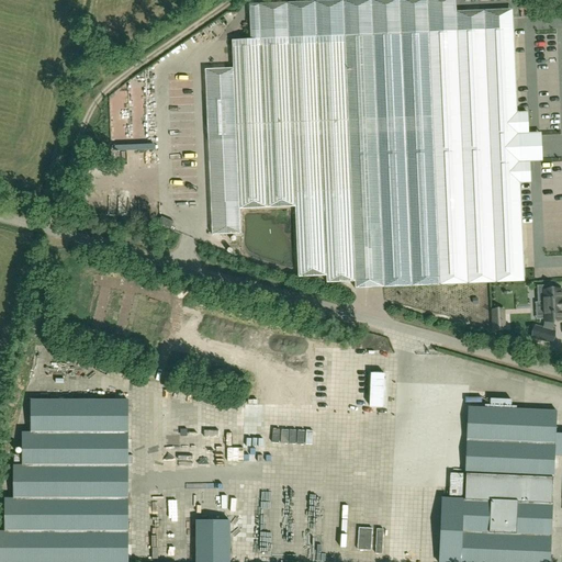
[(235,97),(205,98),(208,142),(236,141),(239,211),(295,208),(299,279),(326,277),(327,284),(355,283),(356,291),(439,287),(525,282),(521,203),(520,183),(517,113),(514,27),(250,40),(232,41),(233,68),(235,97)]
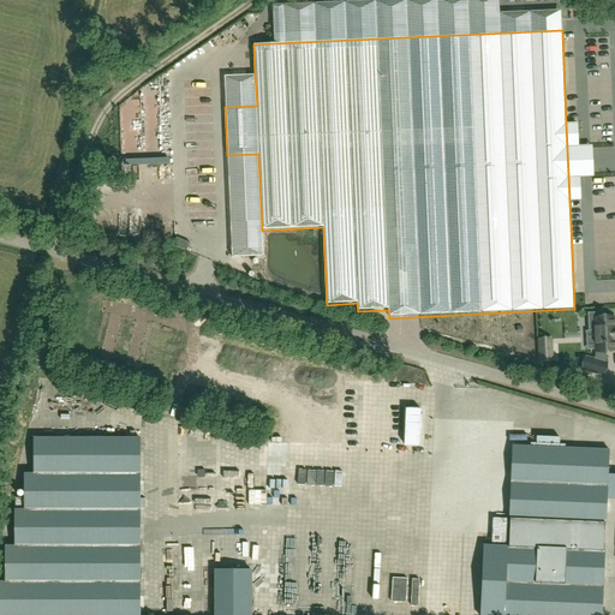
[(603,375),(607,364),(604,363),(605,357),(605,350),(611,350),(614,348),(614,328),(614,329),(614,320),(602,320),(602,312),(587,314),(589,332),(595,332),(596,350),(596,356),(595,360),(586,358),(583,370),(603,375)]
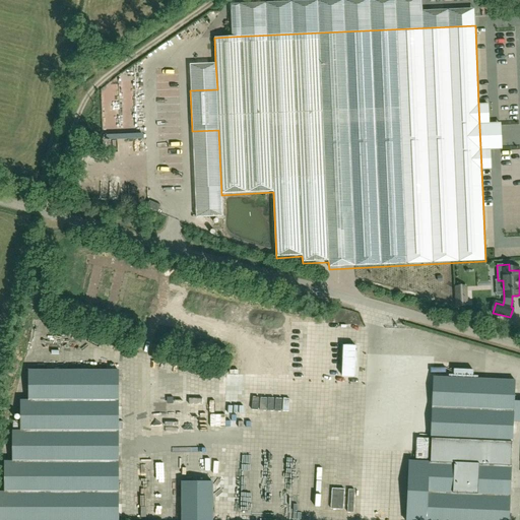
[(164,277),(161,284),(171,287),(173,280),(164,277)]
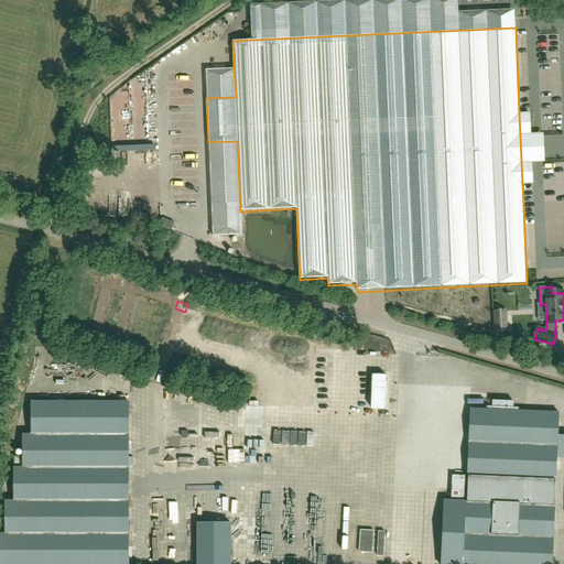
[(506,329),(505,313),(496,314),(496,331),(506,329)]
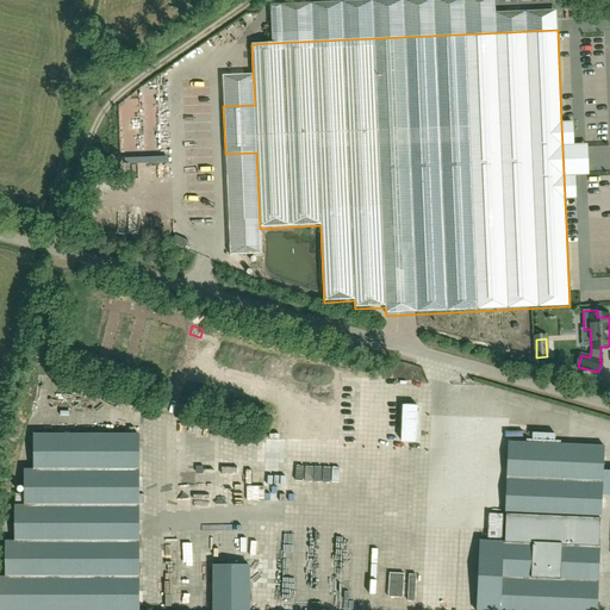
[(197,362),(195,367),(215,372),(216,367),(197,362)]
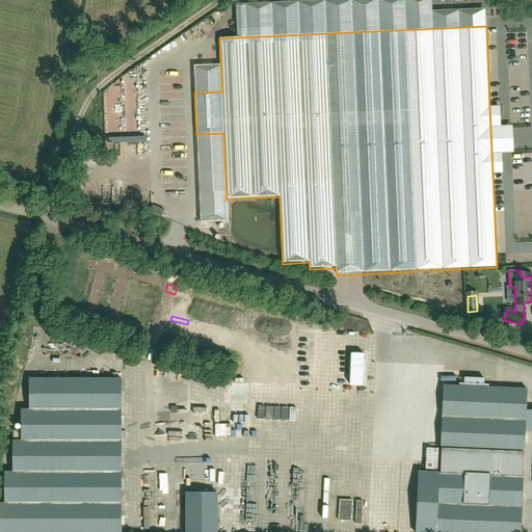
[(351,353),(350,384),(363,386),(363,375),(364,361),(364,354),(351,353)]
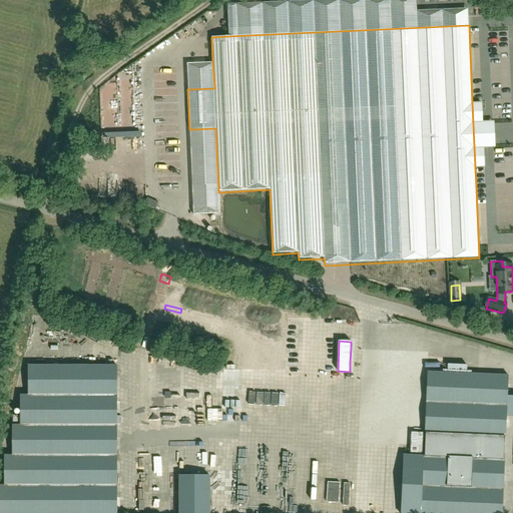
[(20,428),(12,428),(12,458),(4,458),(4,488),(0,487),(0,512),(116,512),(115,367),(27,368),(28,398),(20,398),(20,428)]
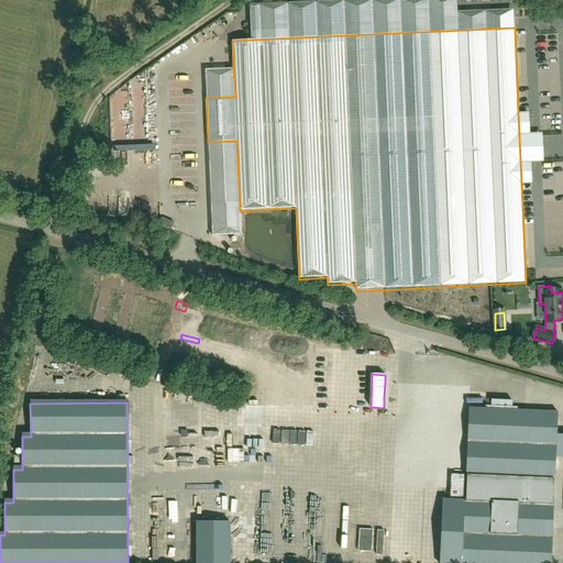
[(466,500),(463,562),(550,562),(553,504),(554,478),(555,456),(562,456),(562,434),(556,434),(558,412),(470,409),(467,475),(466,500)]
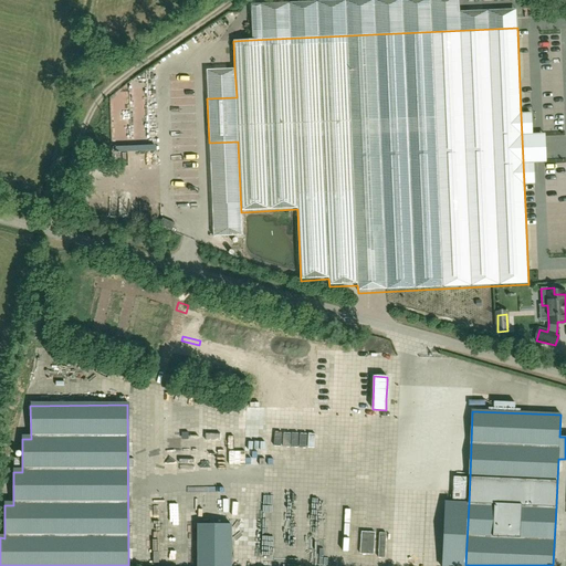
[(296,432),(310,433),(310,421),(296,420),(296,432)]
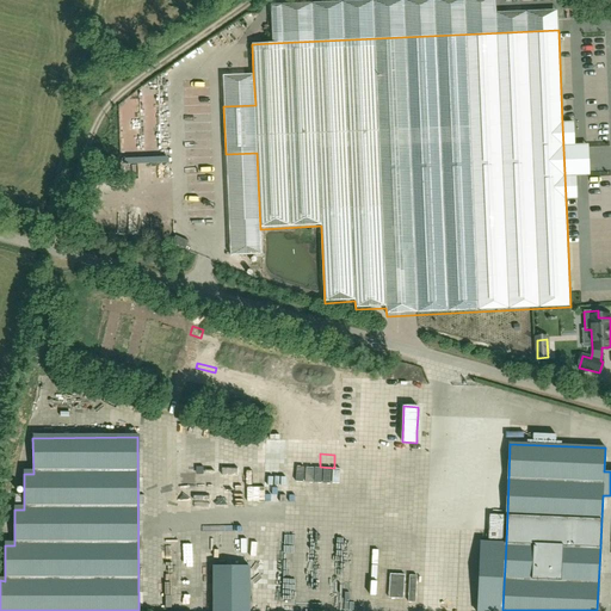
[(347,477),(362,477),(362,464),(347,464),(347,477)]
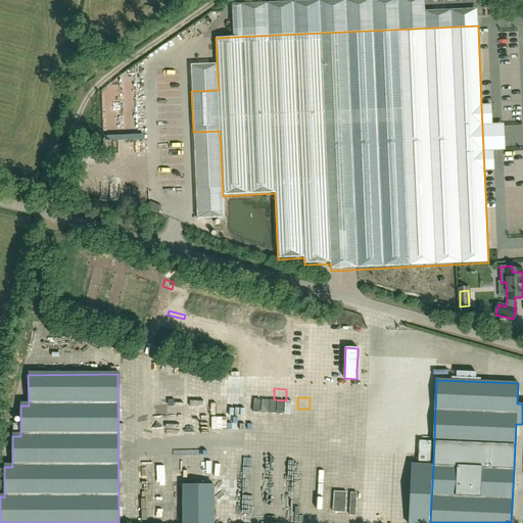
[(419,440),(418,463),(431,463),(432,441),(419,440)]
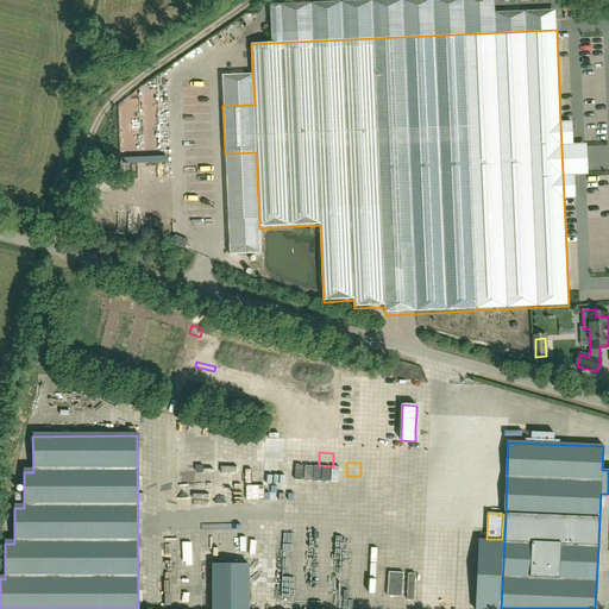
[(308,567),(316,569),(320,554),(312,553),(308,567)]
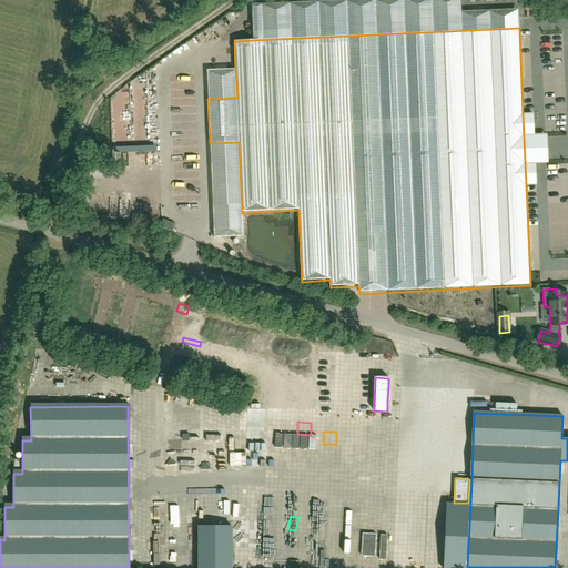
[(332,535),(346,536),(346,529),(341,529),(341,519),(332,519),(332,535)]
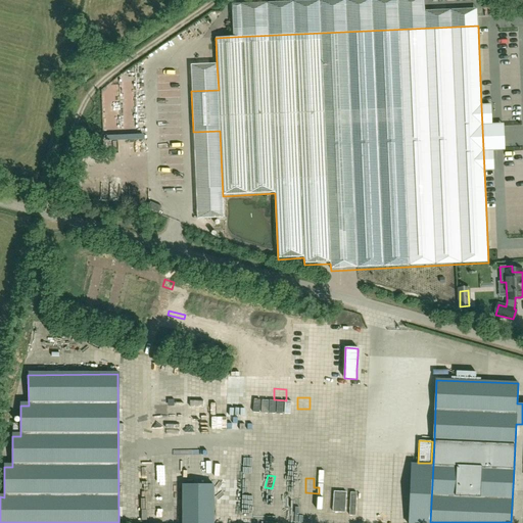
[(156,483),(156,490),(161,490),(161,496),(167,496),(167,483),(156,483)]
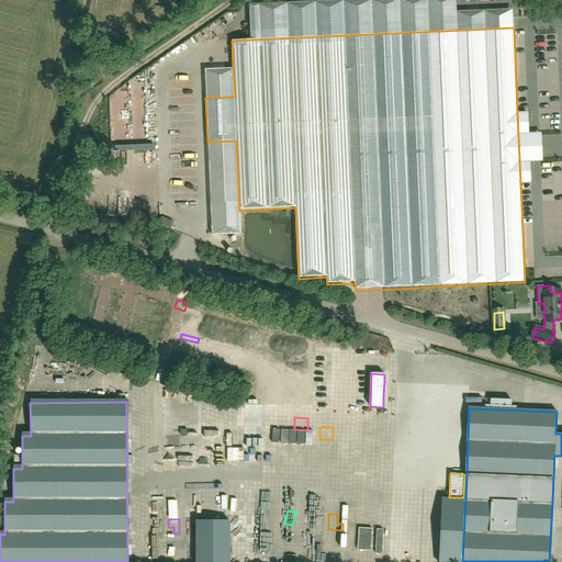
[(231,561),(231,524),(198,524),(197,561),(231,561)]
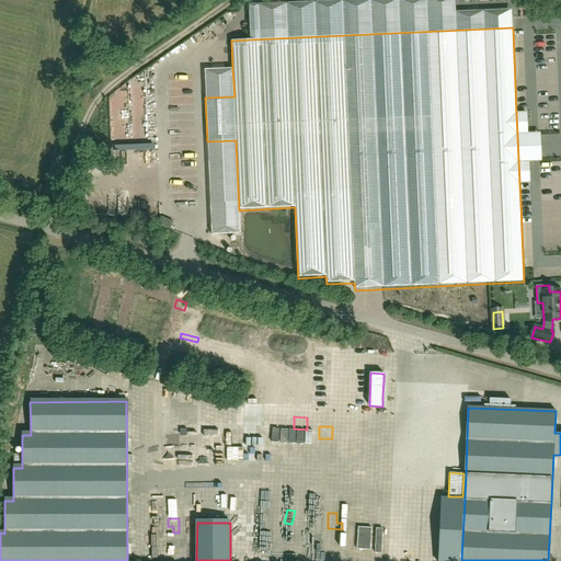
[(351,560),(351,547),(335,548),(336,560),(351,560)]
